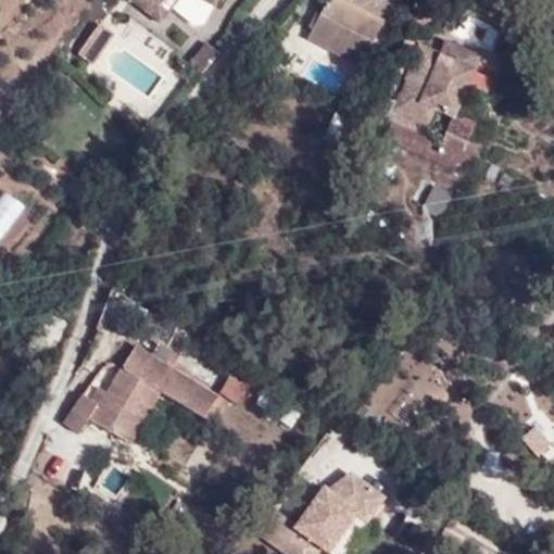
[(134,0),(161,23),(178,0),(204,0),(217,7),(219,0),(134,0)]
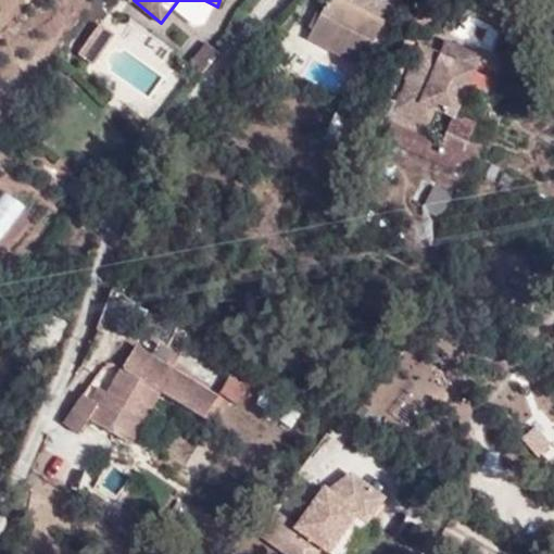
[(326,0),(307,37),(369,71),(393,23),(349,0),(326,0)]
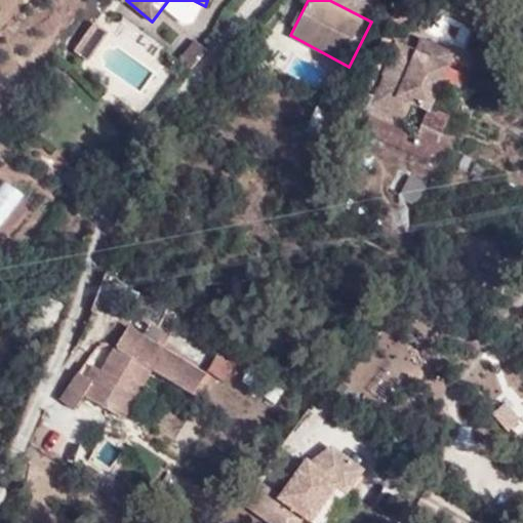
[(380,5),(371,0),(329,0),(371,22),(380,5)]
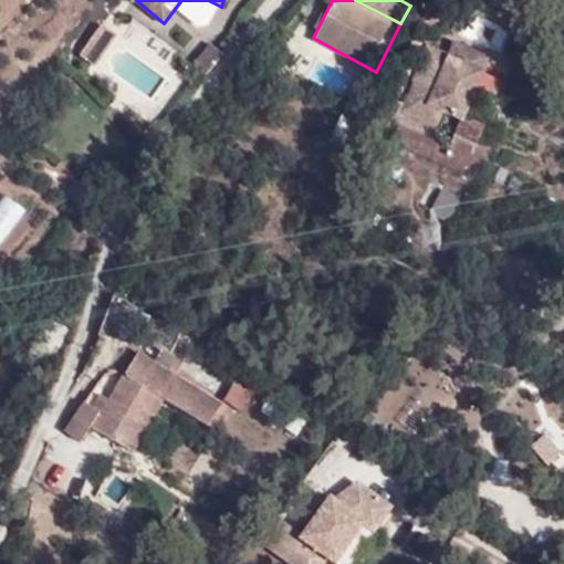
[(426,0),(416,23),(436,32),(448,4),(439,0),(426,0)]
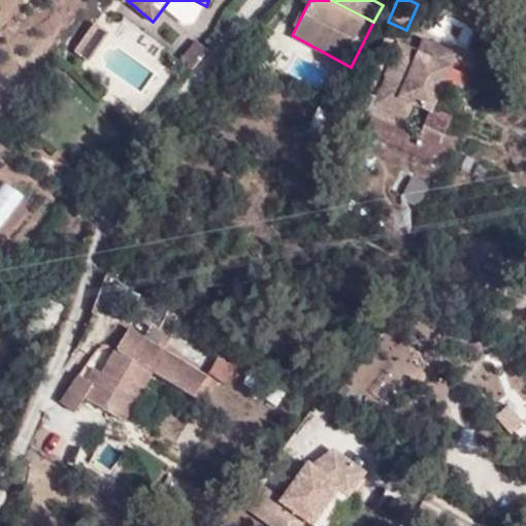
[(108,33),(96,24),(90,32),(102,41),(108,33)]
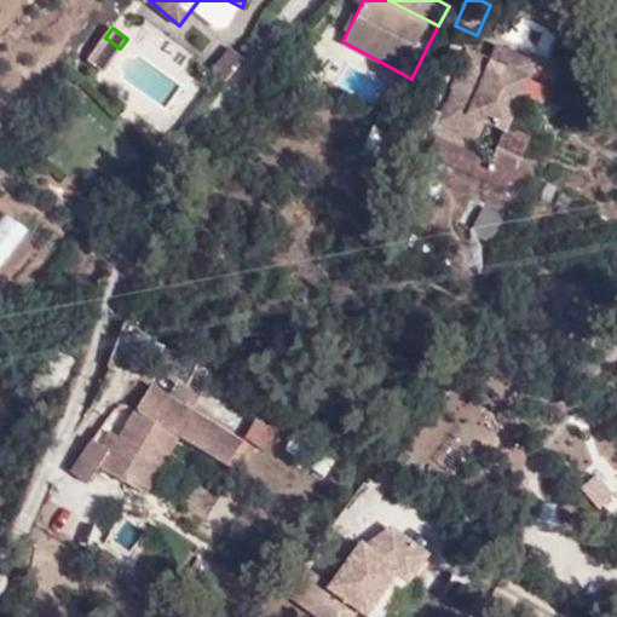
[(88,62),(103,73),(120,48),(105,38),(88,62)]
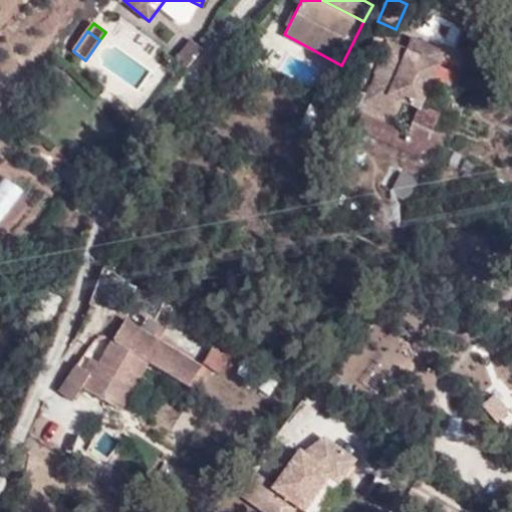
[(432,46),(412,37),(406,50),(394,80),(388,94),(420,107),(438,63),(427,58),(432,46)]
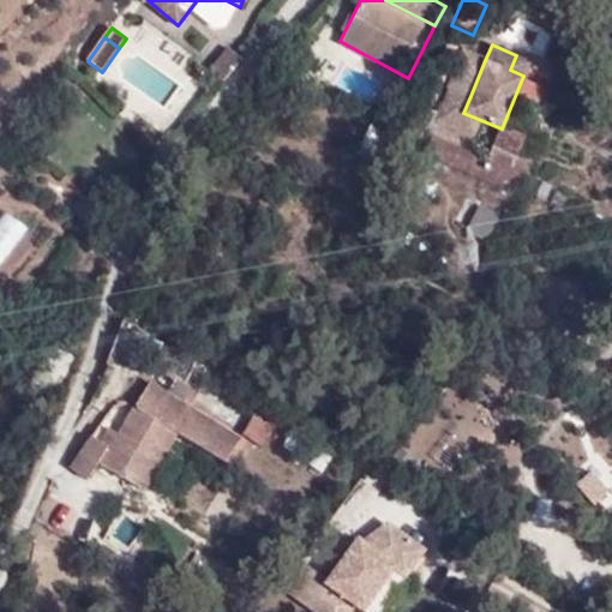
[(210,72),(223,84),(229,75),(244,60),(229,48),(210,72)]
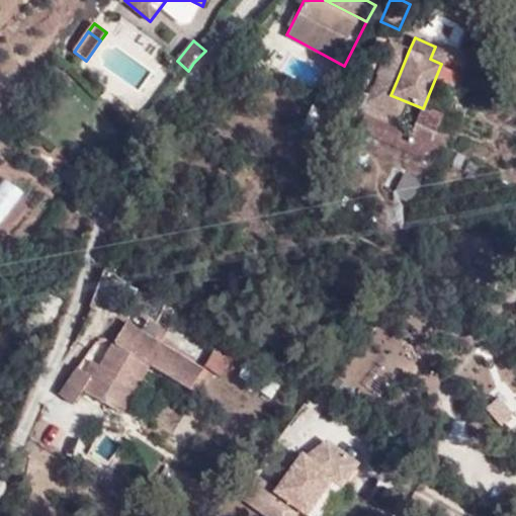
[(373,70),(397,81),(409,51),(385,40),(373,70)]
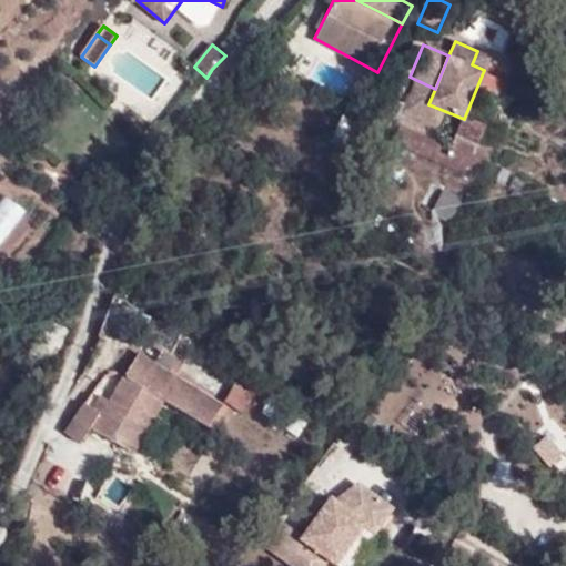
[(484,70),(491,57),(477,51),(472,64),(484,70)]
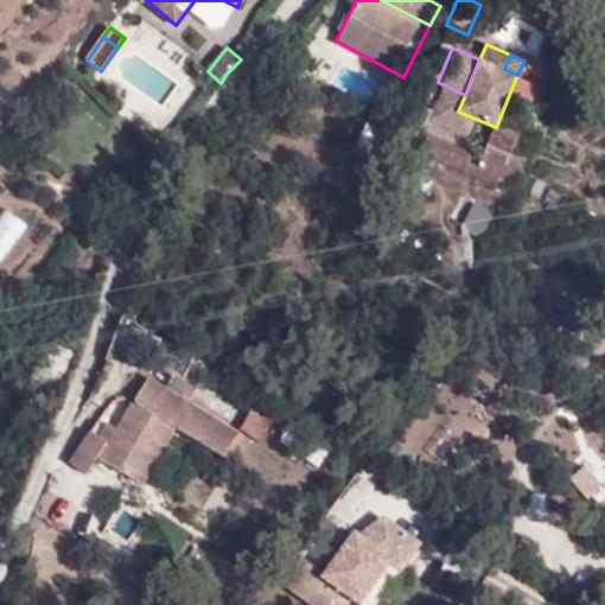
[(419,94),(432,99),(439,83),(426,77),(419,94)]
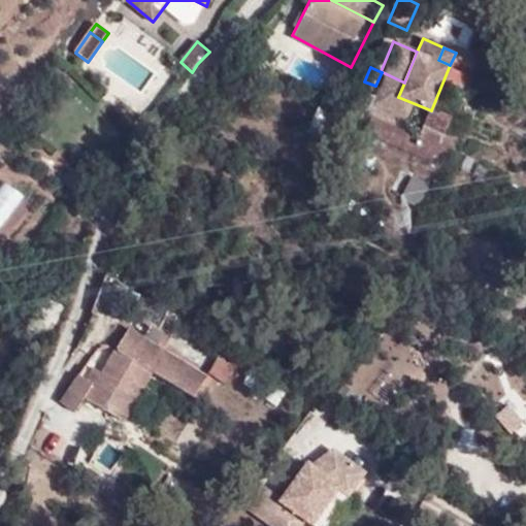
[(370,114),(363,131),(412,152),(418,135),(370,114)]
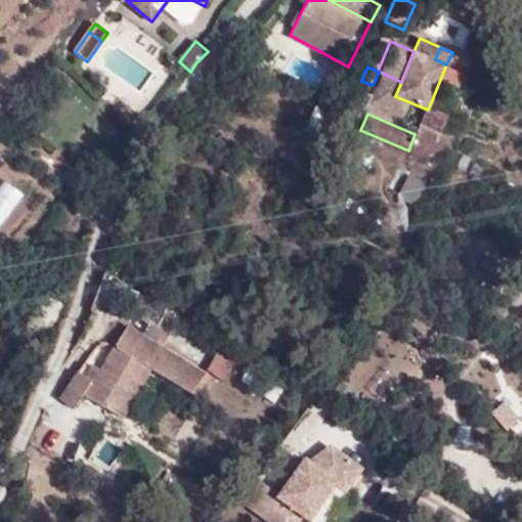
[(445,126),(423,116),(420,123),(441,133),(445,126)]
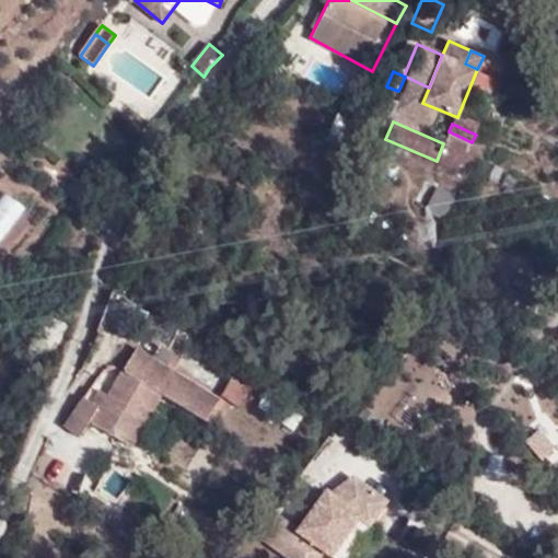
[(443,143),(437,161),(458,171),(472,142),(449,131),(443,143)]
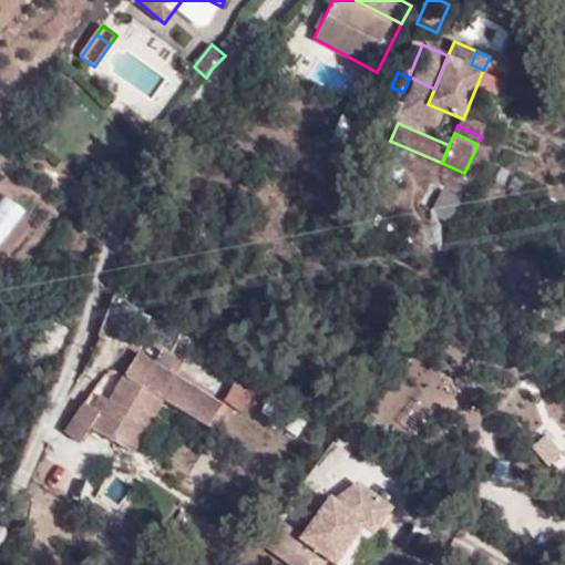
[(490,149),(478,144),(464,173),(478,178),(490,149)]
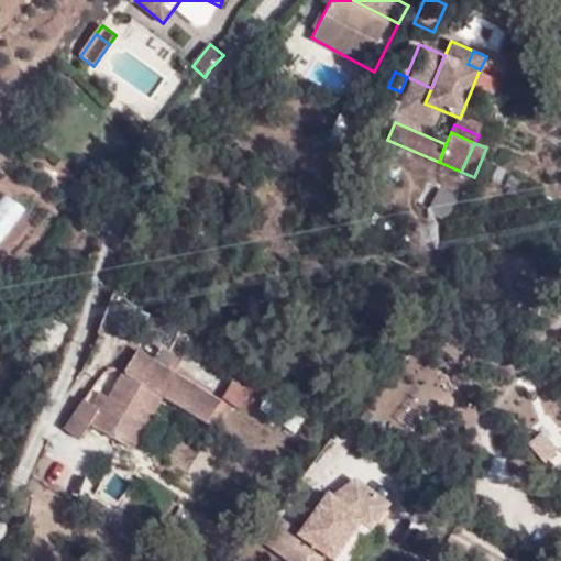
[(442,218),(454,191),(435,183),(422,208),(442,218)]
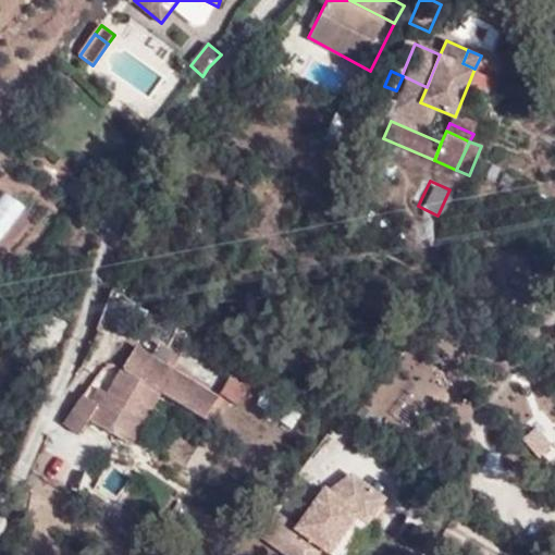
[(28,343),(46,352),(62,320),(44,311),(28,343)]
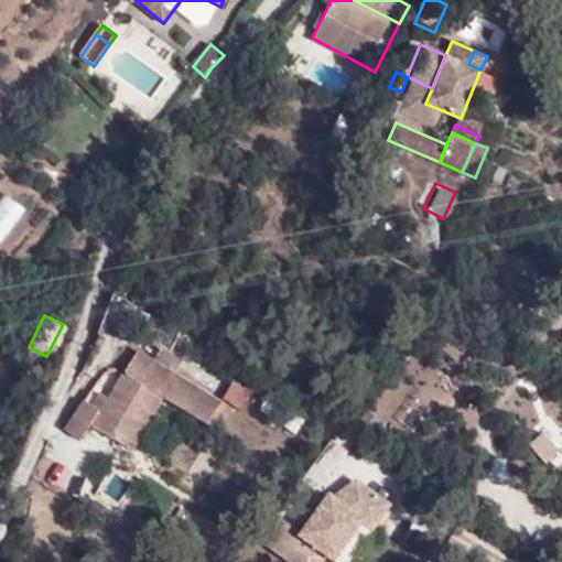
[(222,403),(136,350),(121,374),(162,399),(207,427),(222,403)]
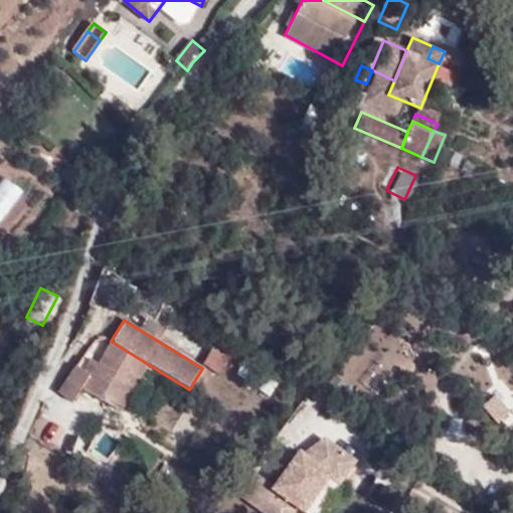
[(121,382),(132,390),(144,371),(148,364),(111,341),(96,363),(83,354),(79,361),(66,382),(79,391),(80,389),(103,404),(116,383),(119,385),(121,382)]
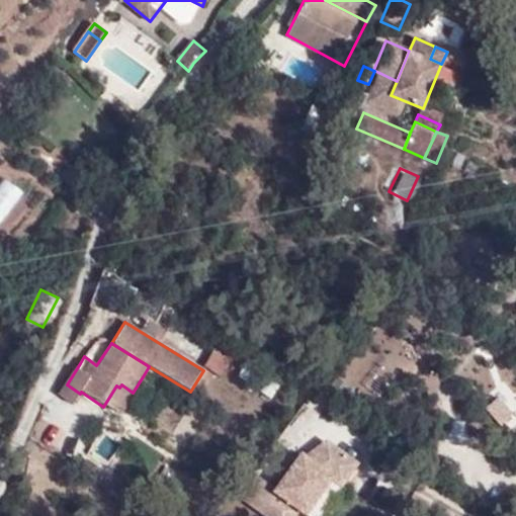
[(203,364),(222,375),(234,355),(217,344),(203,364)]
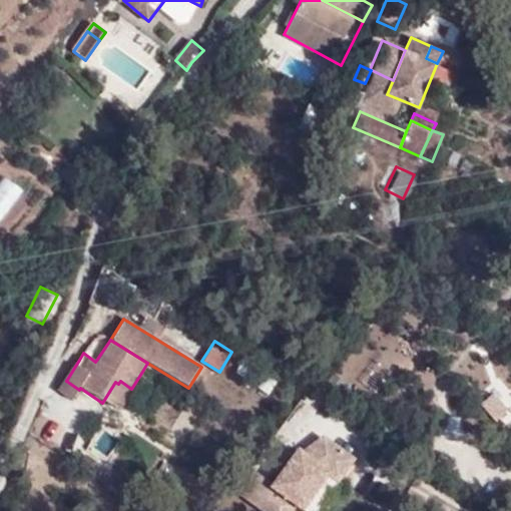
[(300,452),(298,450),(271,485),(251,471),(236,491),(263,510),(278,510),(288,498),(300,507),(327,471),(335,477),(351,457),(321,434),(312,446),(307,442),(300,452)]
